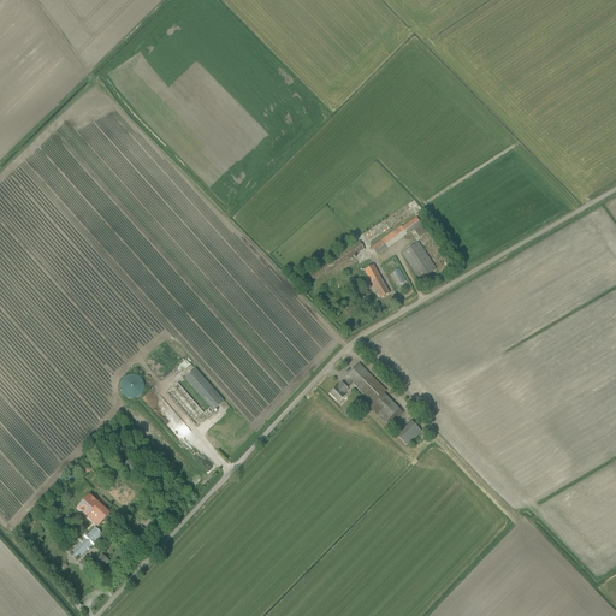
[(408,235),(421,225),(416,218),(402,227),(408,235)]
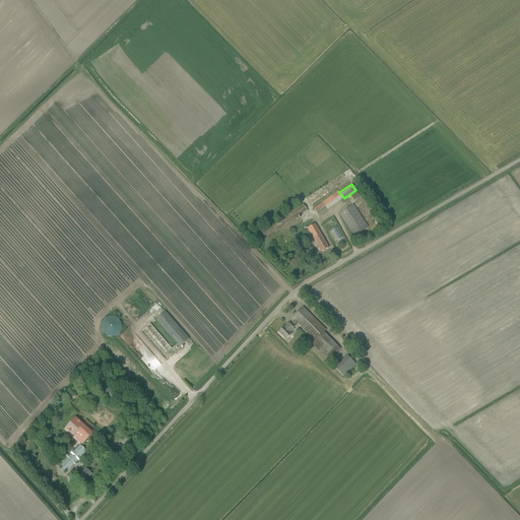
[(328,209),(322,202),(313,208),(315,210),(313,211),(314,214),(317,213),(319,216),(328,209)]
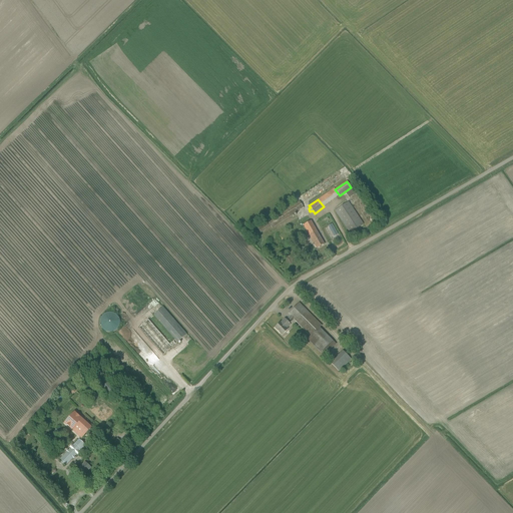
[(273,228),(304,208),(299,201),(268,221),(271,226),(273,228)]
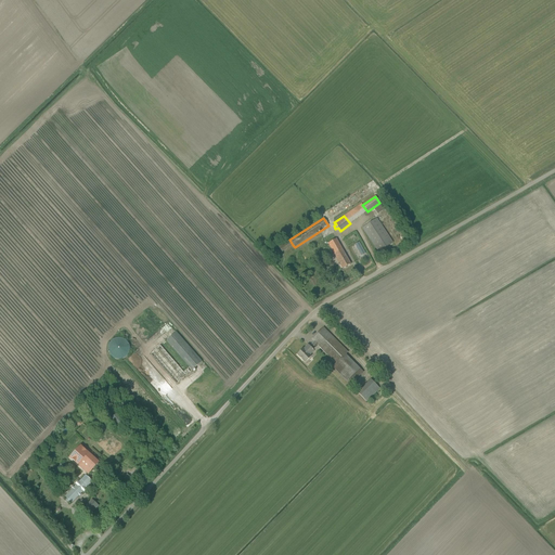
[(378,253),(392,243),(376,218),(362,228),(378,253)]
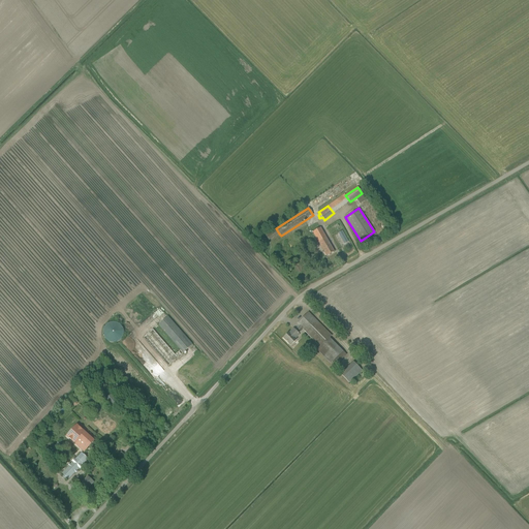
[(320,227),(313,232),(324,252),(327,256),(334,252),(332,248),(320,227)]
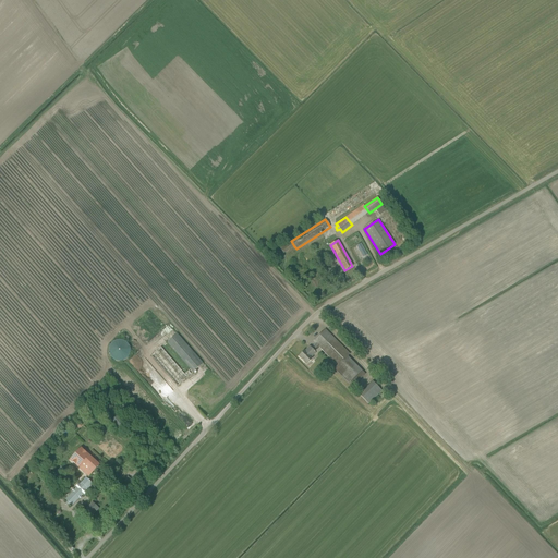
[(350,354),(329,334),(325,329),(314,341),(316,343),(311,349),(310,348),(306,350),(307,351),(306,352),(305,351),(299,356),(306,364),(313,359),(312,358),(315,353),(315,352),(319,348),(337,365),(334,370),(352,387),(364,375),(347,356),(350,354)]
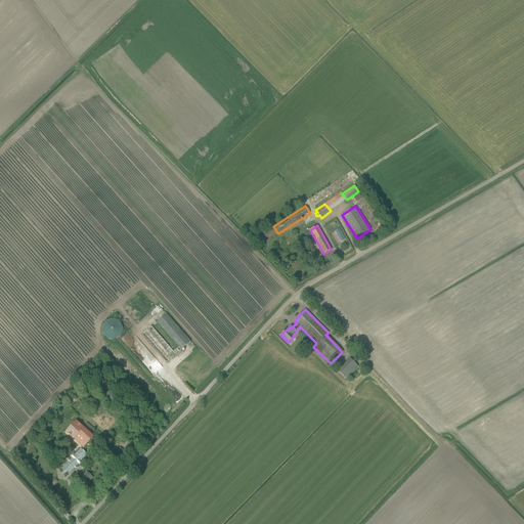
[(151,326),(142,334),(167,362),(190,342),(166,313),(157,321),(179,347),(174,351),(151,326)]
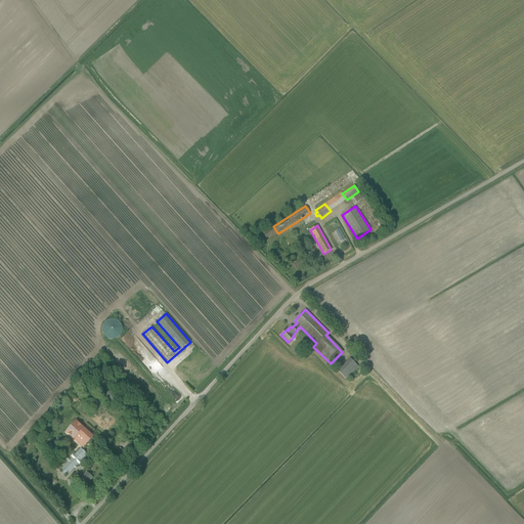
[(123,334),(123,332),(123,330),(122,329),(122,326),(120,324),(119,323),(117,322),(116,321),(114,321),(112,321),(110,321),(107,322),(105,324),(104,326),(103,328),(102,330),(102,332),(102,334),(103,336),(104,337),(105,339),(106,340),(108,341),(111,341),(113,342),(114,342),(116,341),(118,340),(120,339),(121,338),(122,336),(123,334)]
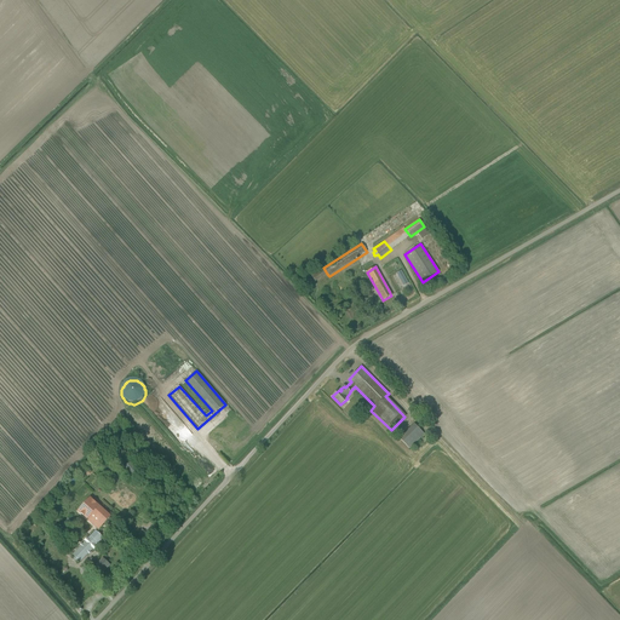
[(424,402),(424,401),(424,400),(424,399),(423,397),(422,396),(420,395),(419,394),(418,394),(415,394),(414,394),(412,396),(411,397),(411,399),(411,400),(409,401),(411,402),(411,403),(411,405),(412,406),(413,406),(414,407),(417,407),(418,407),(419,407),(422,406),(423,405),(423,403),(424,402)]
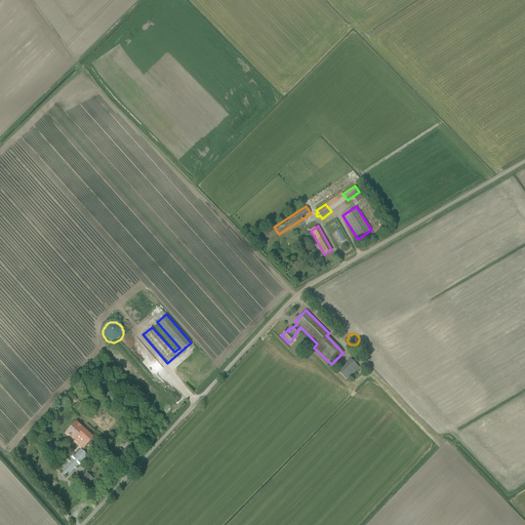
[(350,379),(361,368),(353,360),(341,371),(350,379)]
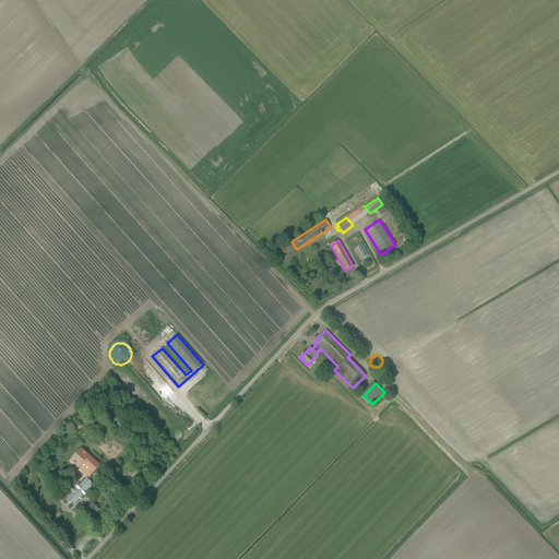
[(118,417),(113,420),(121,431),(126,427),(118,417)]
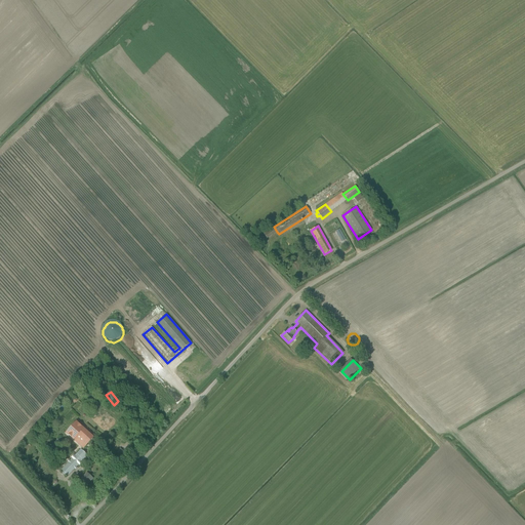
[(74,439),(80,445),(83,448),(93,438),(76,421),(66,433),(74,439)]
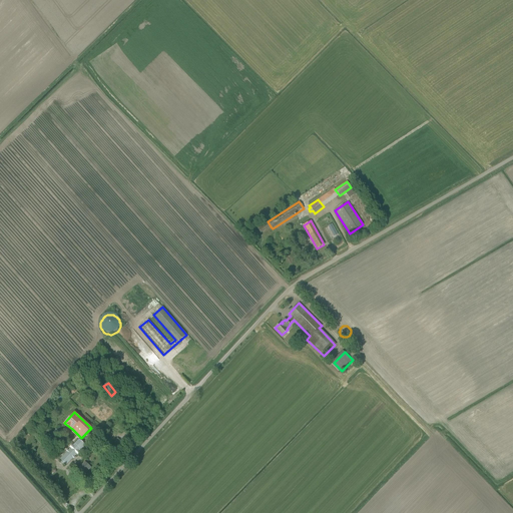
[(56,429),(53,432),(55,434),(55,435),(60,440),(60,439),(63,441),(66,438),(59,432),(58,431),(56,429)]
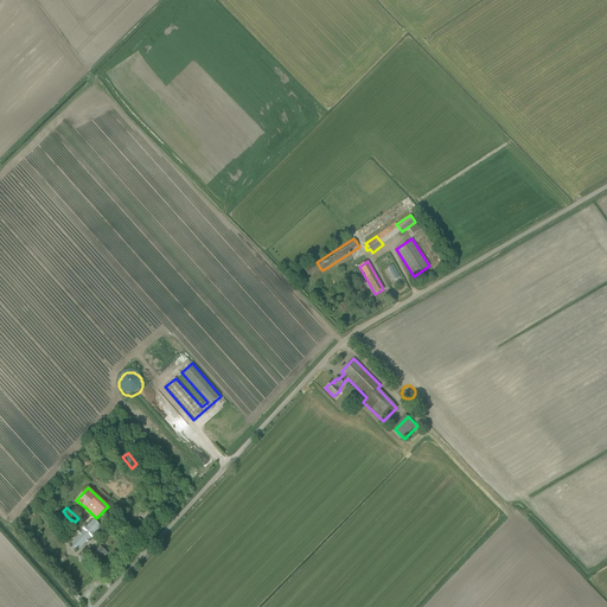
[(83,530),(71,543),(78,550),(91,537),(93,538),(95,535),(94,534),(101,526),(94,519),(87,528),(85,526),(83,529),(83,530)]
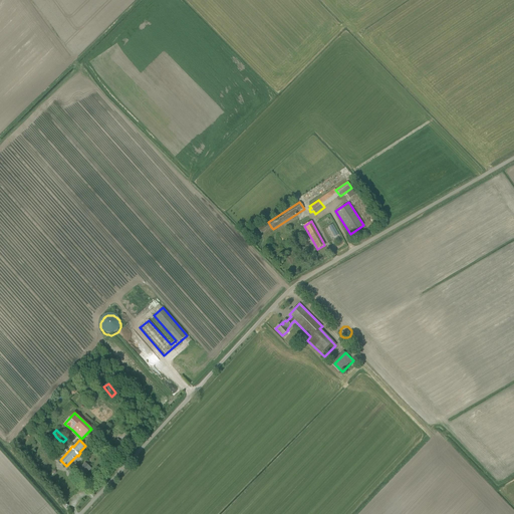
[(85,463),(78,470),(84,476),(90,469),(85,463)]
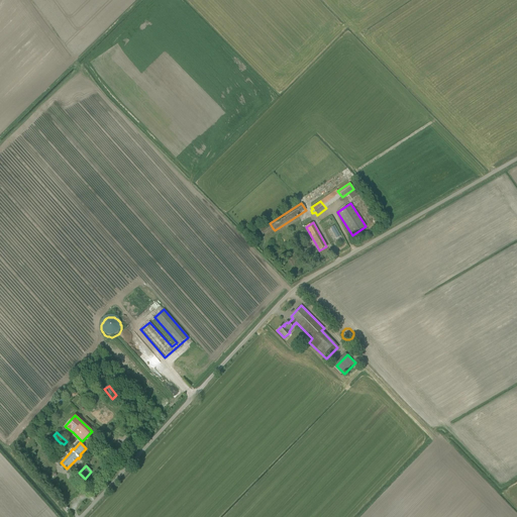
All buildings are outlined.
